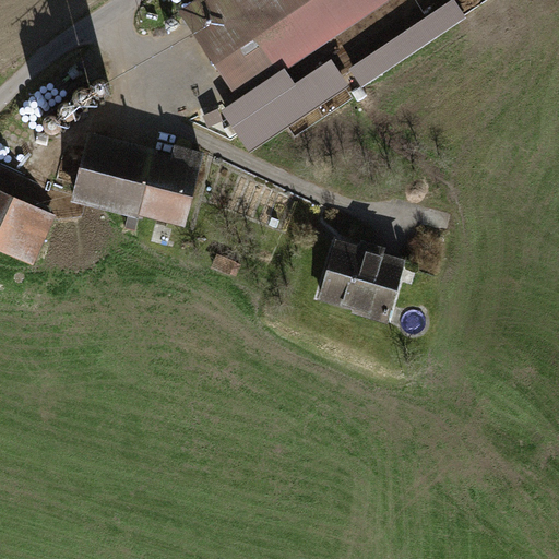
[(195,0),(178,12),(238,99),(221,110),(250,154),(351,86),(332,59),(295,83),(286,70),(389,0),(195,0)]
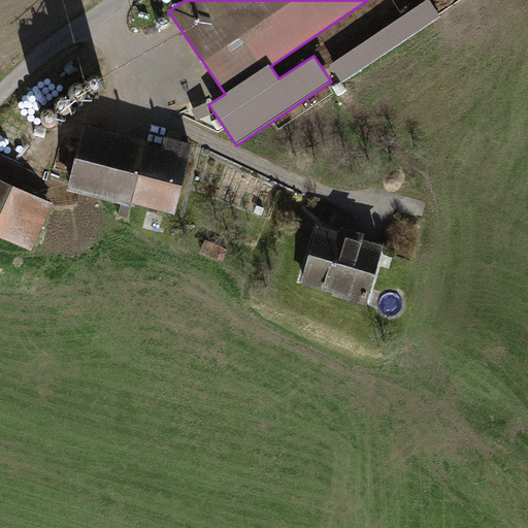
[(429,0),(425,0),(330,64),(342,83),(441,17),(429,0)]
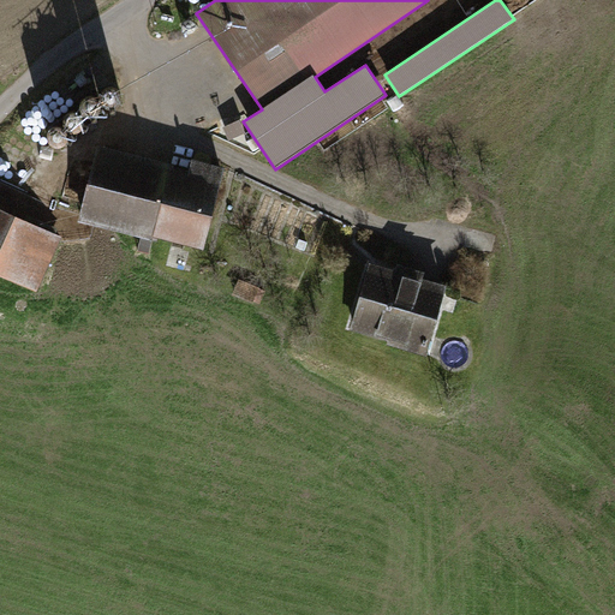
[(174,165),(97,145),(79,221),(204,251),(225,167),(191,160),(189,171),(174,167),(174,165)]
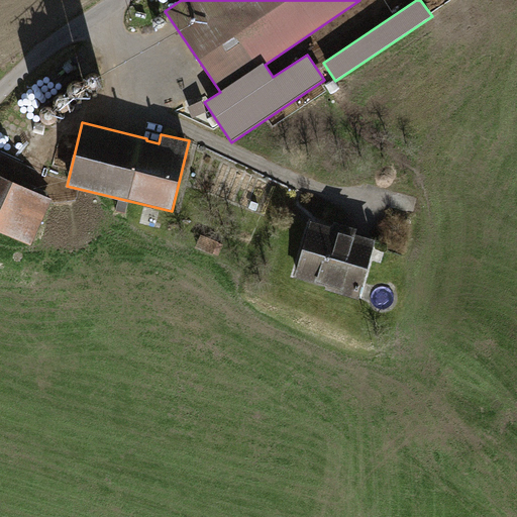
[(53,201),(0,175),(0,231),(30,246),(53,201)]
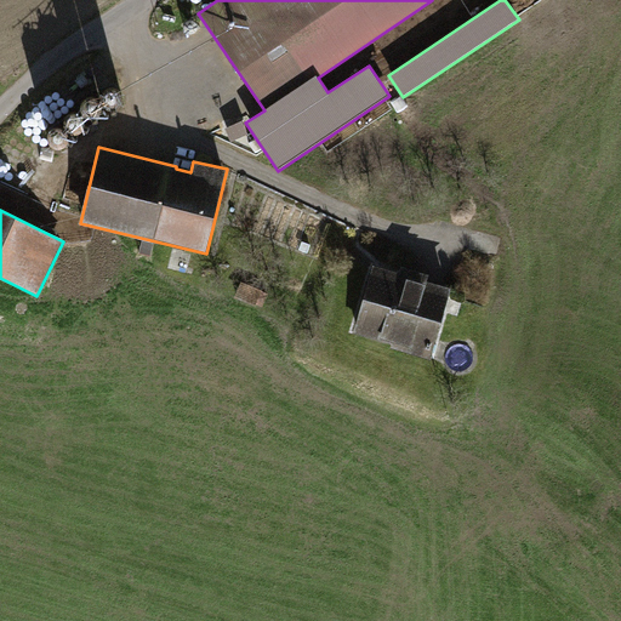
[(399,273),(374,265),(353,332),(392,345),(391,348),(429,359),(451,288),(427,280),(428,274),(402,267),(399,273)]
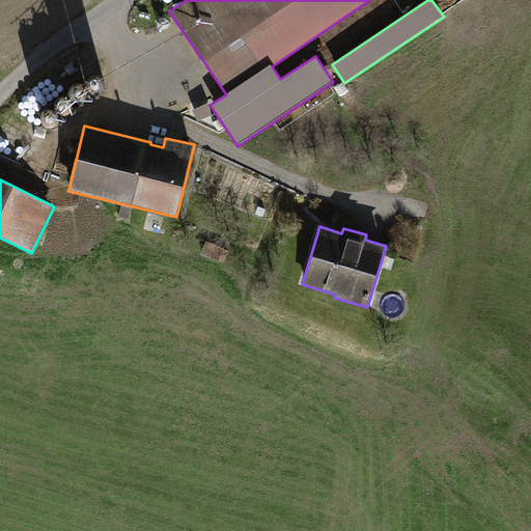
All buildings are outlined.
